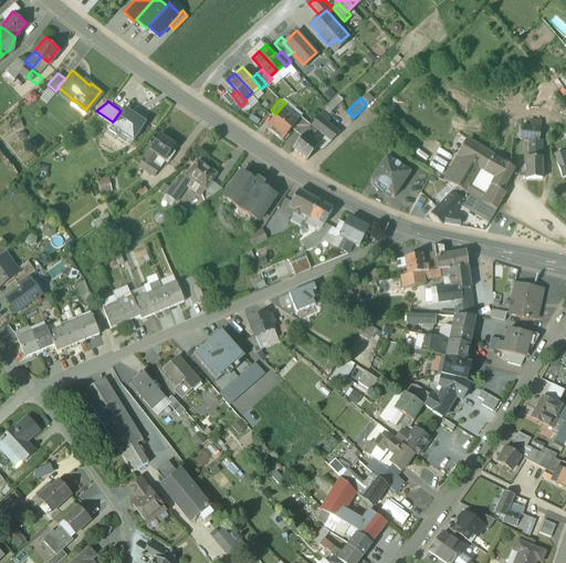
[(132,111),(124,105),(121,111),(113,122),(112,123),(133,137),(145,121),(137,115),(138,114),(132,110),(132,111)]
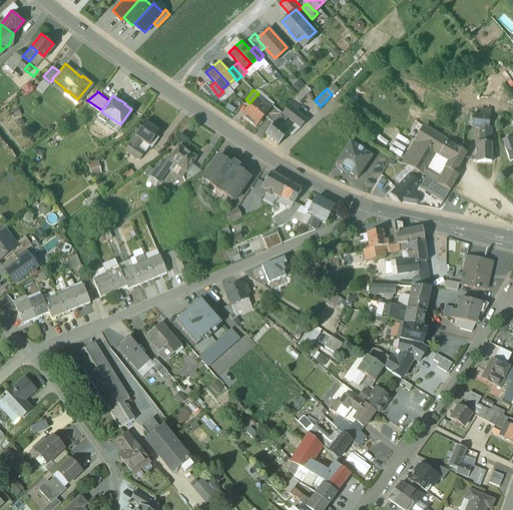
[(249,103),(240,114),(247,120),(264,101),(257,95),(249,103)]
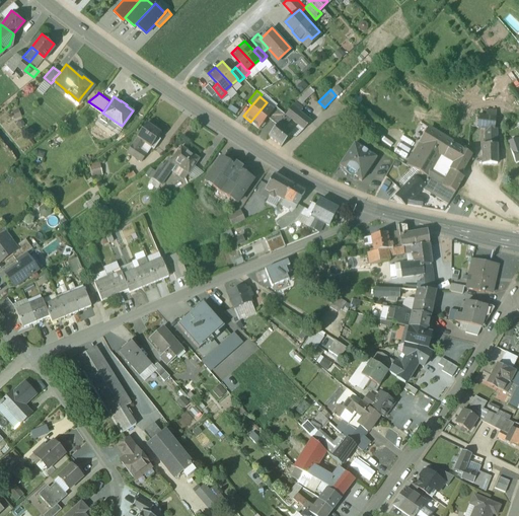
[(267,102),(250,122),(257,128),(267,117),(274,107),(273,107),(267,102)]
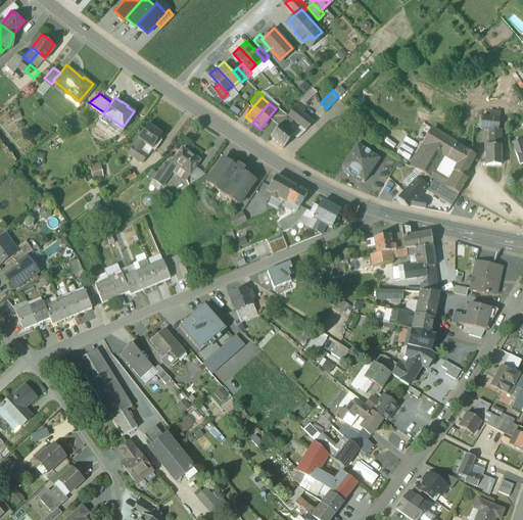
[(313,121),(294,105),(287,113),(292,117),(305,128),(313,121)]
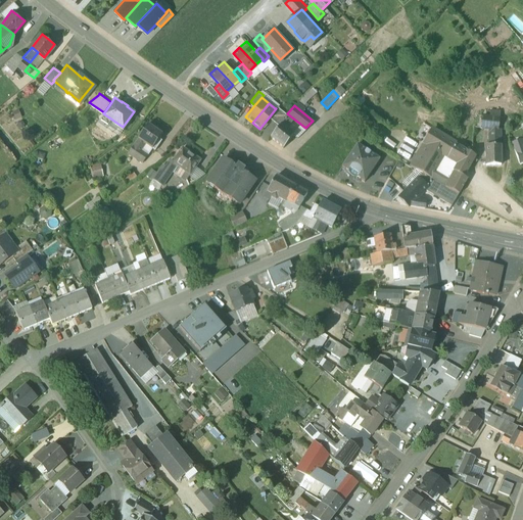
[(276,108),(269,117),(279,125),(281,123),(287,114),(277,106),(275,108),(276,108)]
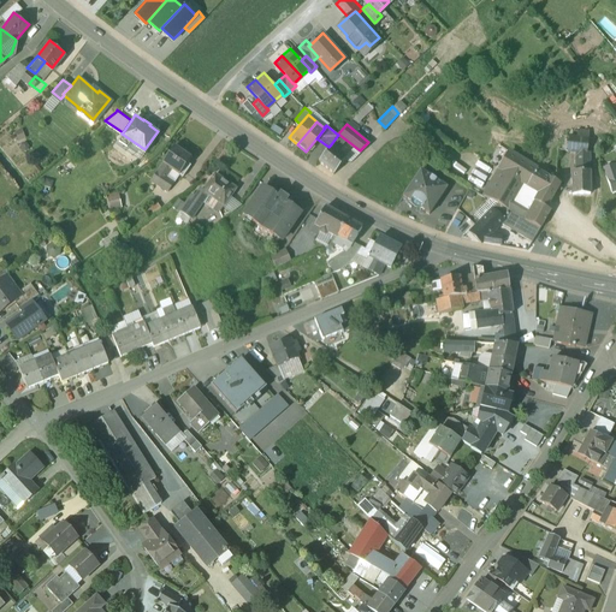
[(578,135),(569,134),(567,149),(575,150),(585,150),(587,129),(578,128),(578,135)]
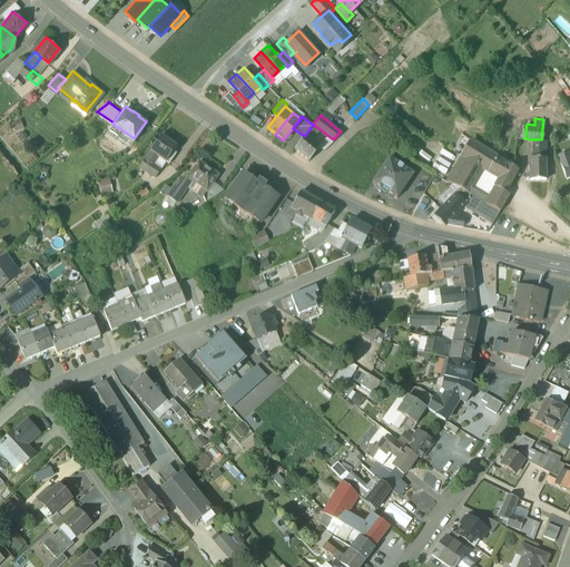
[(318,128),(313,124),(313,125),(306,134),(311,137),(314,135),(318,128)]
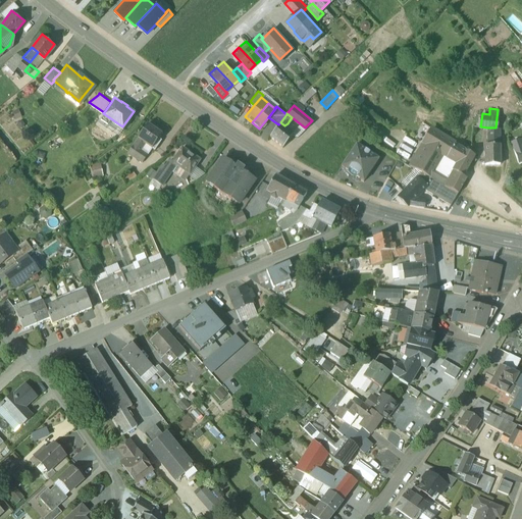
[(161,132),(147,121),(137,136),(138,137),(151,146),(154,148),(160,140),(157,138),(161,132)]
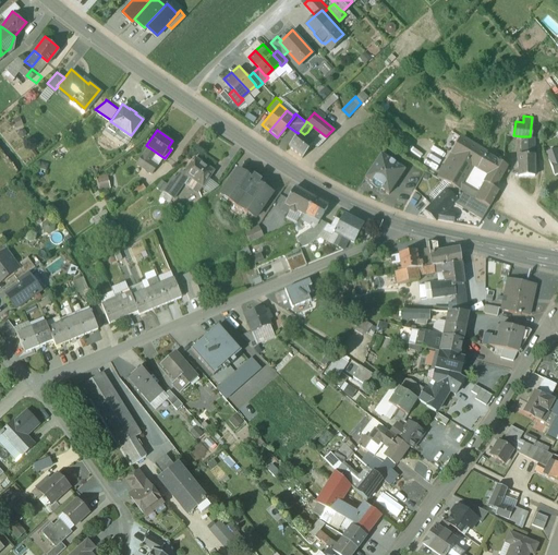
[(304,134),(300,131),(298,133),(289,145),(302,156),(314,142),(304,134)]
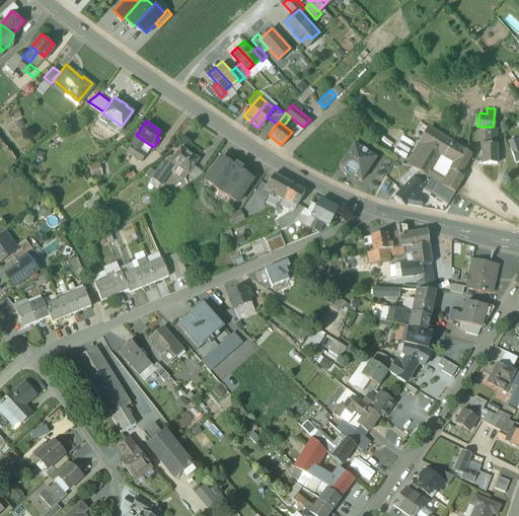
[(447,138),(428,126),(420,141),(439,152),(447,138)]
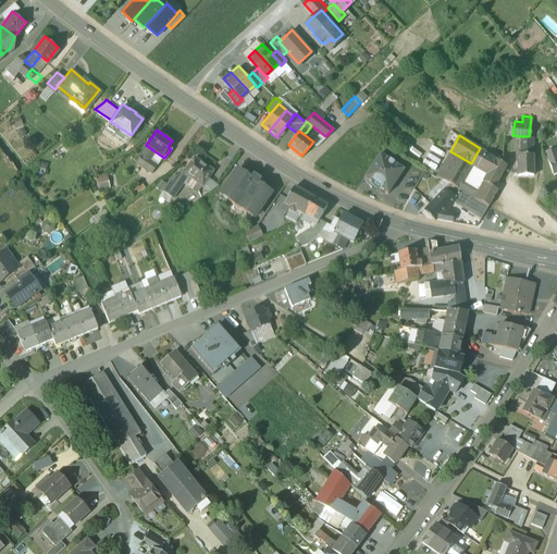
[(529,136),(520,136),(520,149),(518,151),(518,154),(532,152),(532,136),(529,136)]
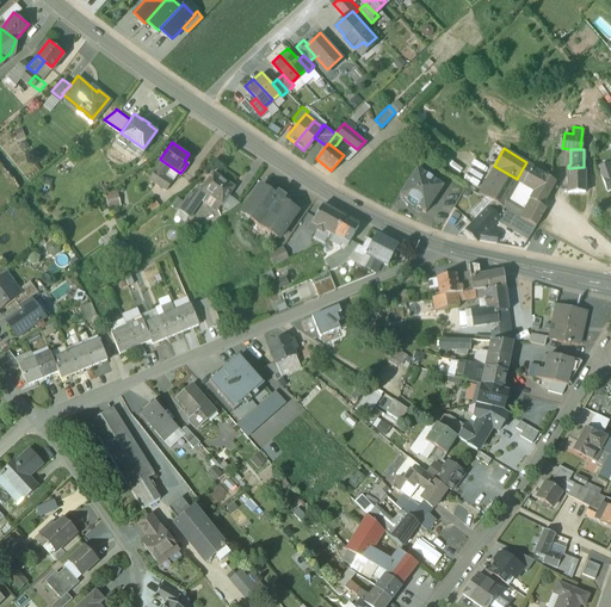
[(90,171),(107,165),(105,155),(87,161),(90,171)]
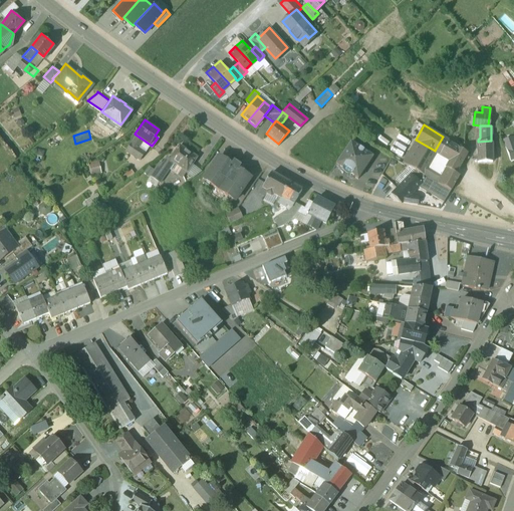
[(149,144),(136,135),(125,148),(140,158),(149,144)]
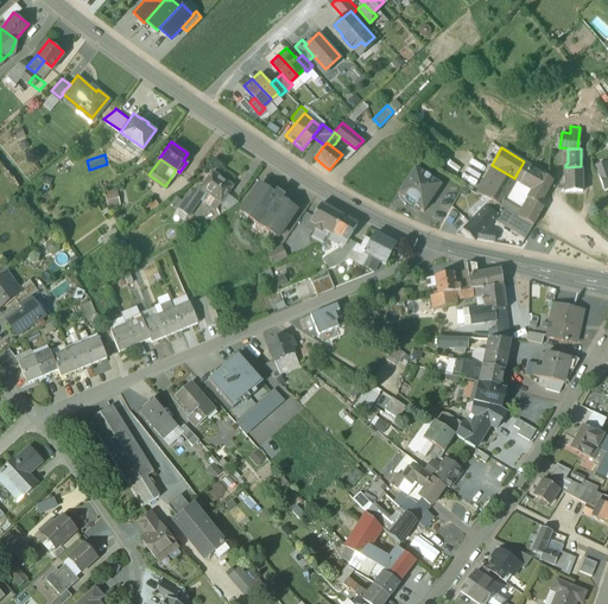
[(602,161),(595,164),(600,177),(607,172),(607,169),(605,160),(602,161)]
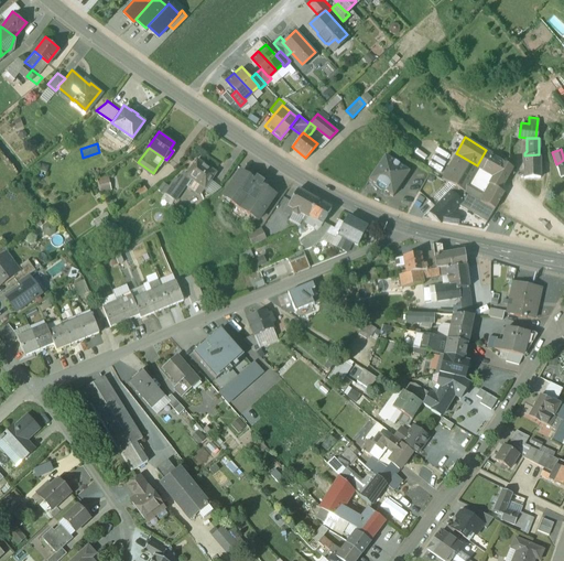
[(486,150),(477,165),(483,169),(490,154),(490,153),(486,150)]
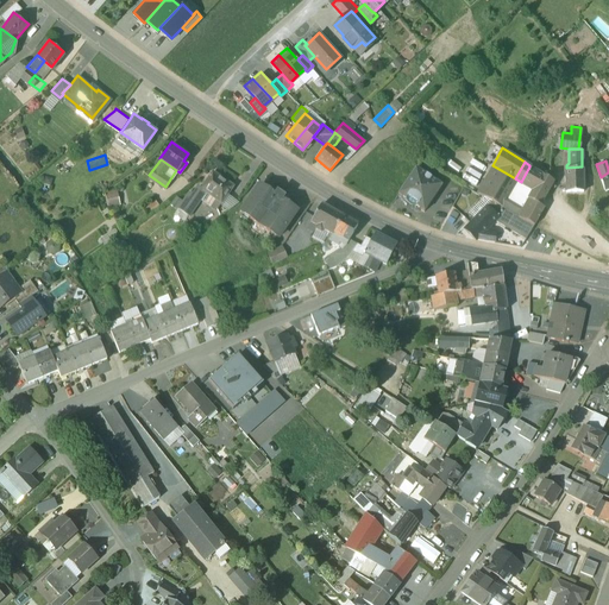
[(440,183),(415,165),(396,191),(422,209),(440,183)]
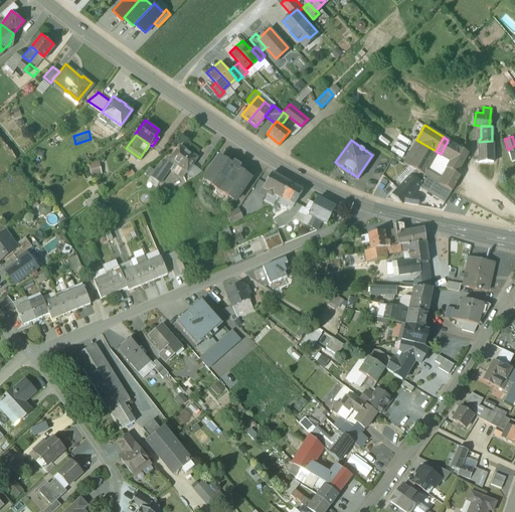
[(436,151),(416,140),(410,150),(431,161),(436,151)]
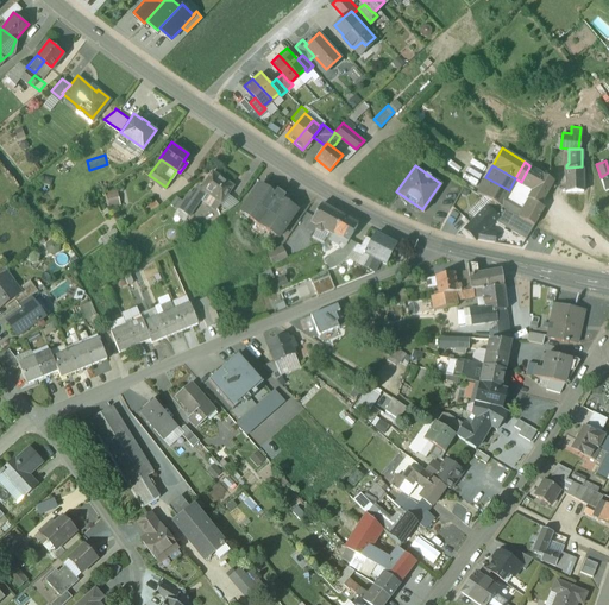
[(552,180),(529,166),(521,182),(532,189),(527,197),(531,200),(538,205),(552,180)]
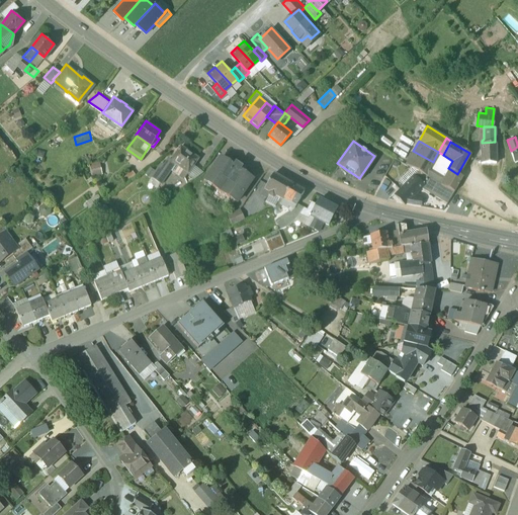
[(482,143),(481,143),(481,162),(495,162),(495,142),(482,143)]
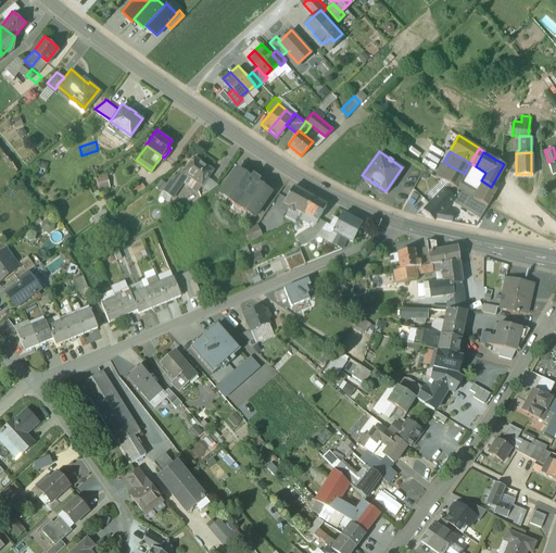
[(212,168),(193,155),(184,170),(182,171),(196,180),(201,184),(212,168)]
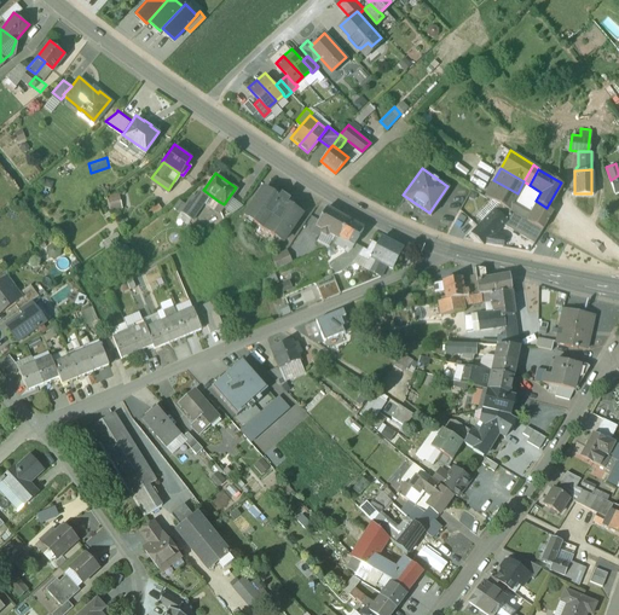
[(518,193),(493,180),(484,196),(498,204),(508,210),(510,206),(512,203),(518,193)]
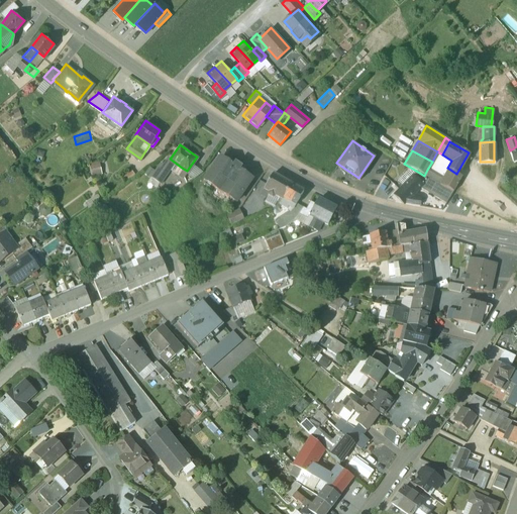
[(233,164),(220,155),(205,178),(236,200),(251,177),(238,168),(240,165),(235,162),(233,164)]
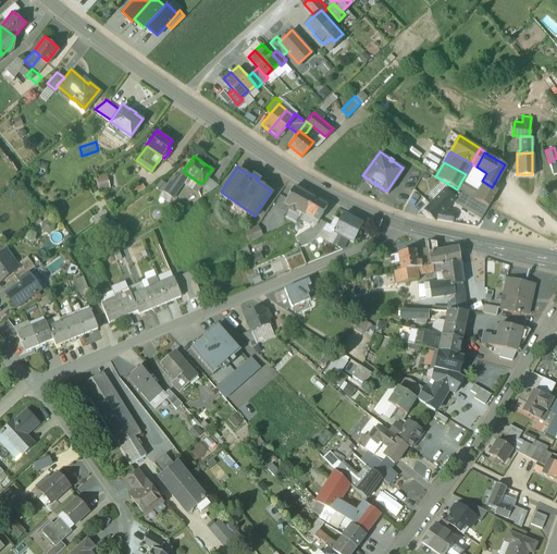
[(181,168),(175,175),(173,173),(162,188),(172,196),(182,181),(189,185),(190,185),(193,186),(196,181),(183,171),(184,170),(181,168)]
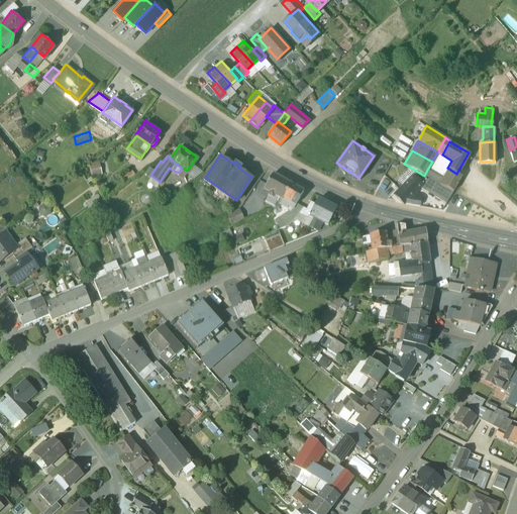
[(90,161),(91,172),(101,171),(101,160),(90,161)]
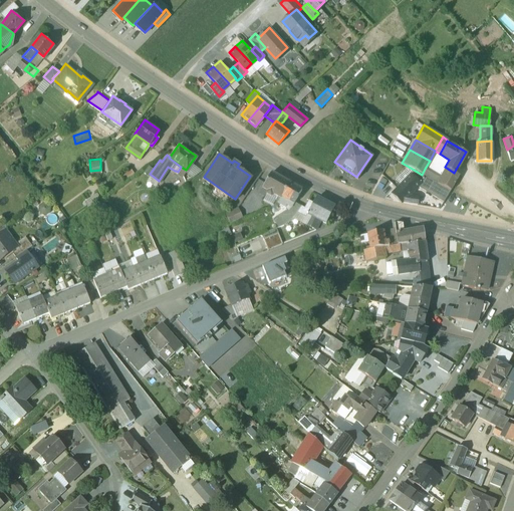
[(131,167),(121,174),(124,178),(134,172),(131,167)]
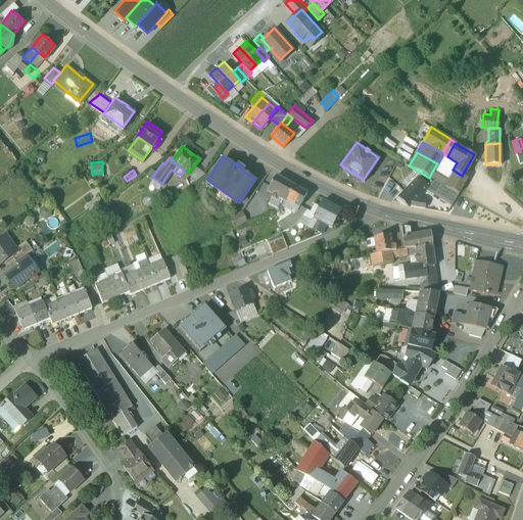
[(189,173),(184,170),(181,175),(184,178),(186,177),(189,173)]
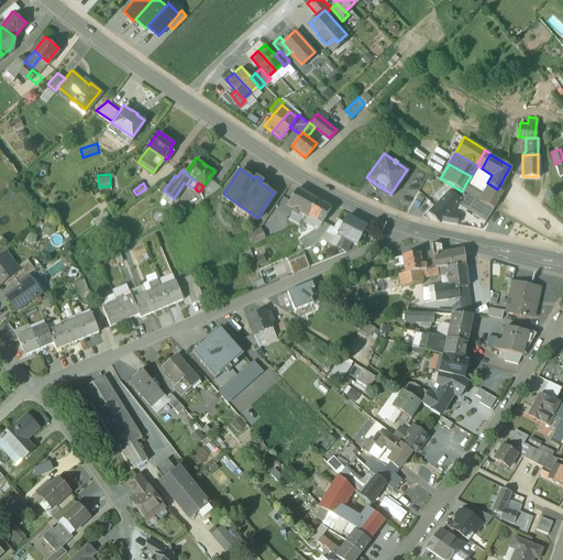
[(482,194),(465,185),(464,187),(462,191),(481,201),(484,198),(481,196),(482,194)]
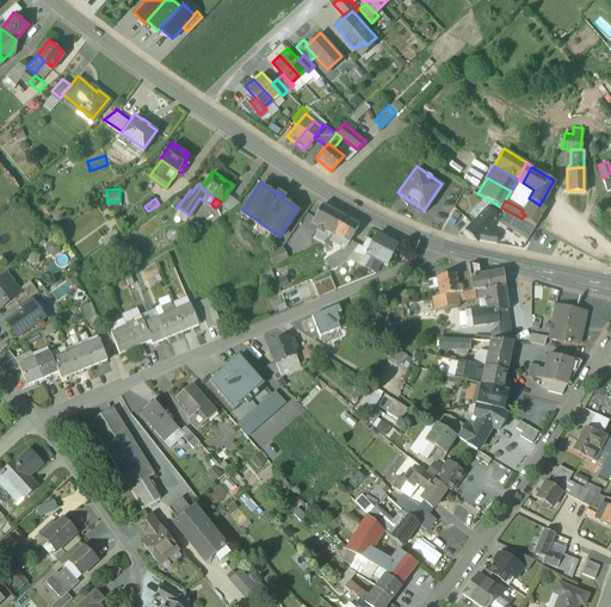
[(525,215),(522,218),(524,221),(525,220),(535,224),(544,208),(539,205),(532,200),(525,215)]
